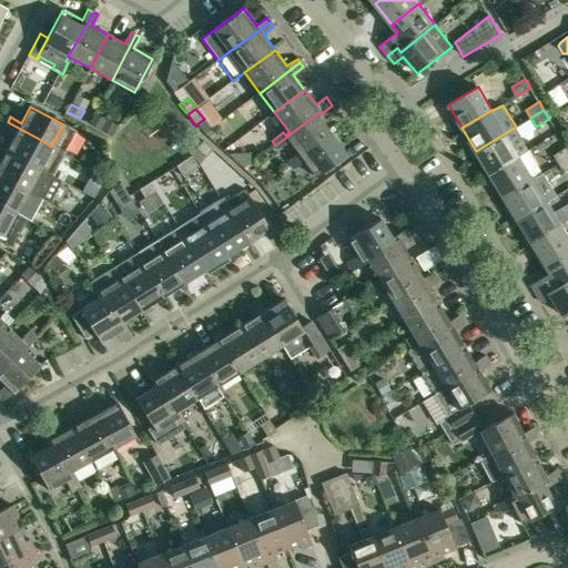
[(331,134),(316,114),(275,145),(279,149),(288,141),(297,153),(287,161),(290,165),(331,134)]
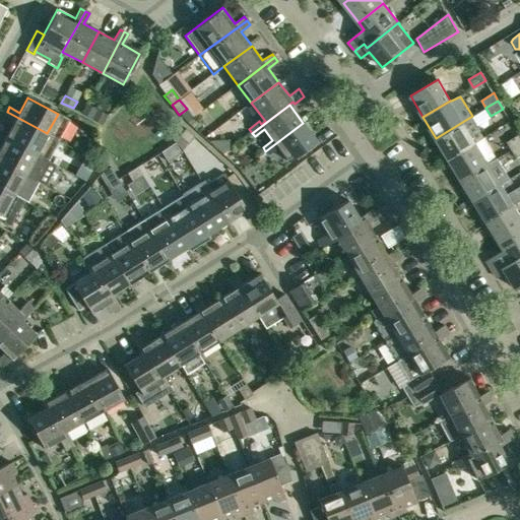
[(95,110),(90,119),(102,125),(106,116),(95,110)]
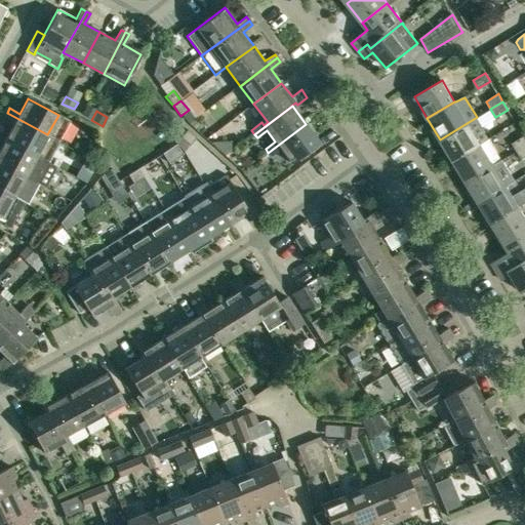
[(37,155),(47,134),(7,113),(4,117),(14,122),(6,138),(37,155)]
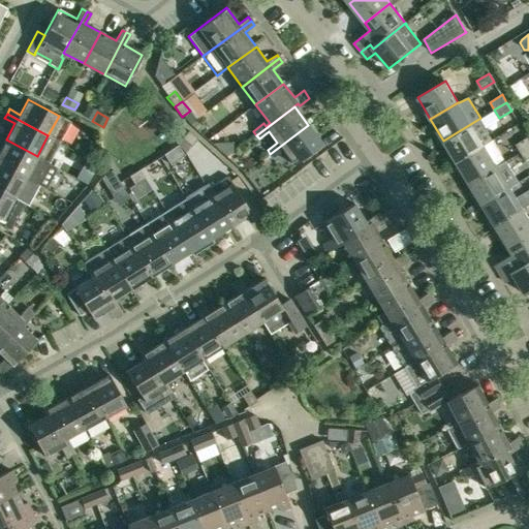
[(480,118),(443,141),(457,161),(493,139),(480,118)]
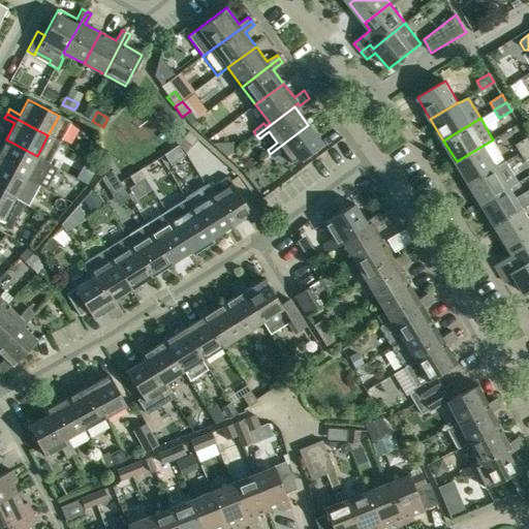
[(322,144),(308,125),(270,154),(273,158),(283,151),(293,165),(322,144)]
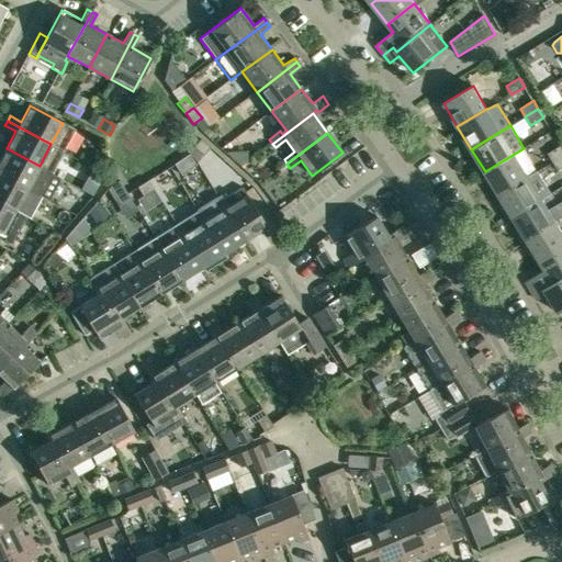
[(201,139),(193,147),(203,156),(210,148),(201,139)]
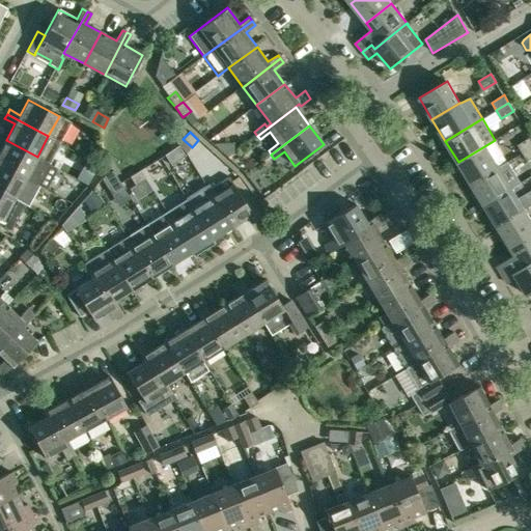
[(522,152),(530,147),(530,140),(529,137),(516,144),(522,152)]
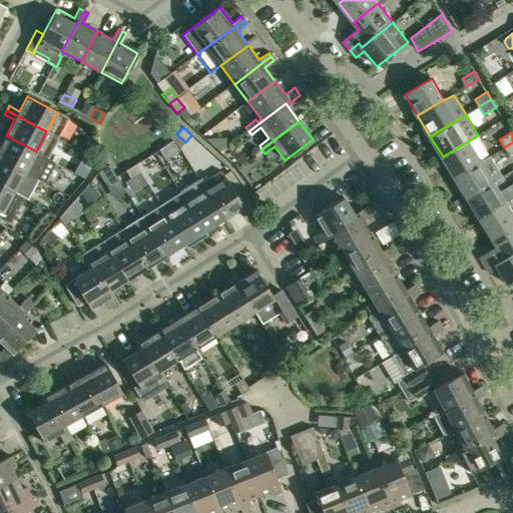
[(54,162),(36,151),(6,135),(0,145),(0,158),(25,172),(43,182),(54,162)]
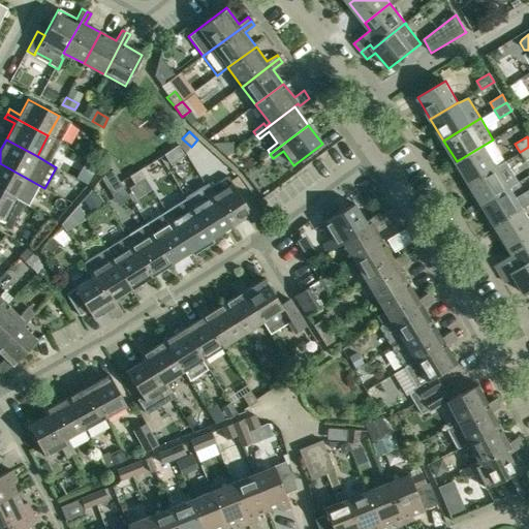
[(457,161),(469,183),(506,160),(496,144),(495,144),(494,142),(494,141),(493,139),(457,161)]
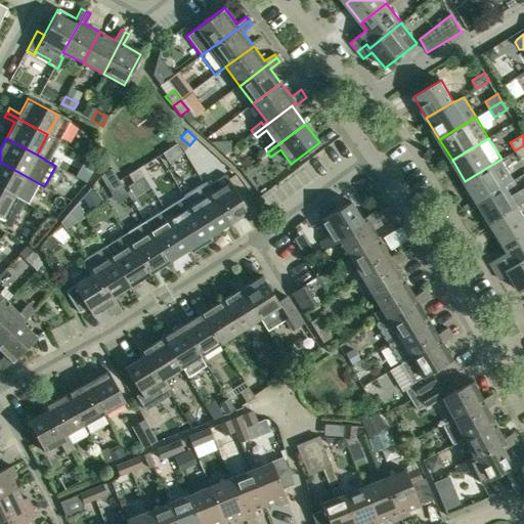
[(169,164),(183,154),(176,143),(162,154),(169,164)]
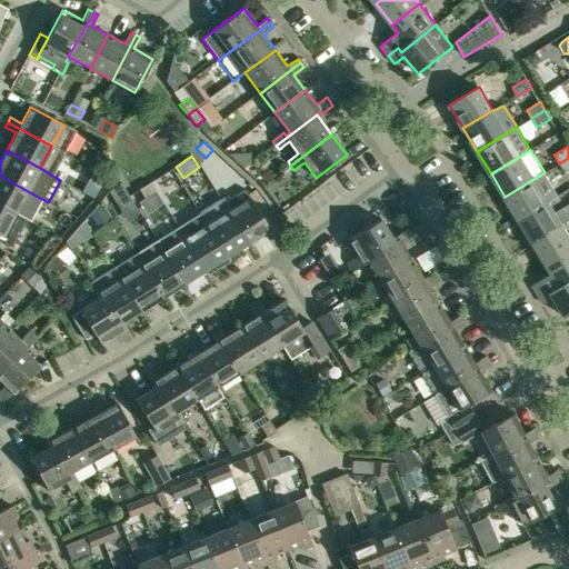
[(568,158),(559,163),(565,172),(568,169),(568,158)]
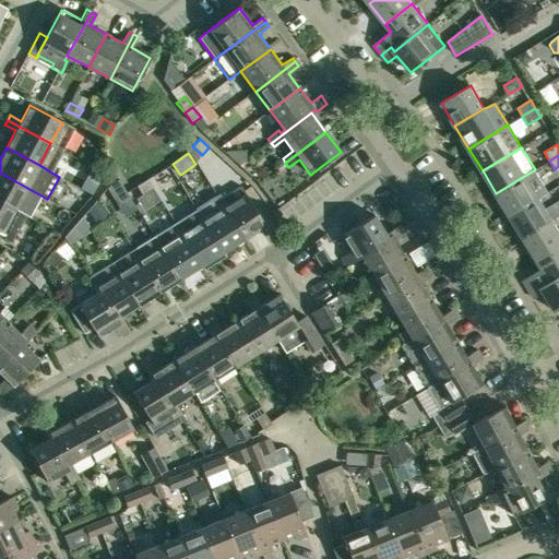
[(93,168),(87,177),(98,183),(104,174),(93,168)]
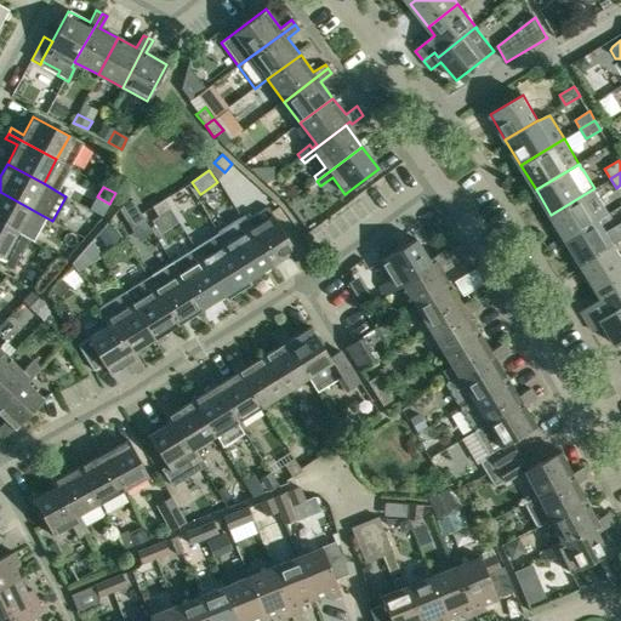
[(610,214),(594,188),(551,215),(557,224),(551,227),(560,244),(567,240),(599,221),(610,214)]
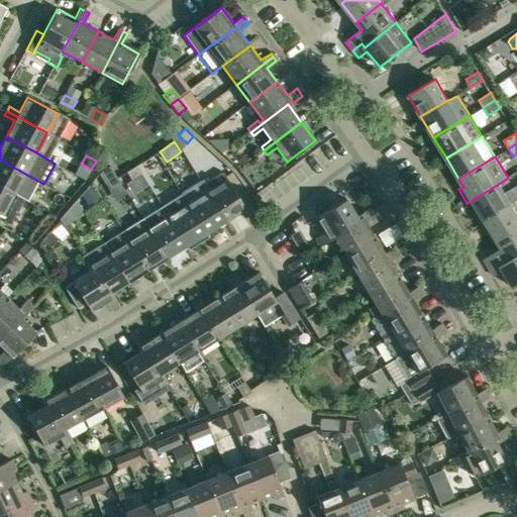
[(0,186),(14,194),(25,174),(0,160),(0,186)]
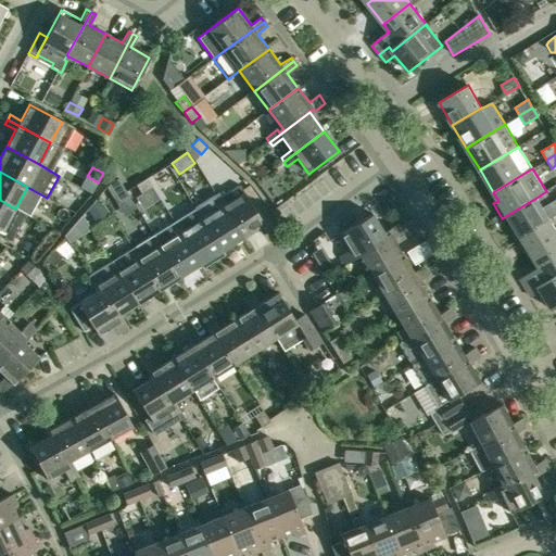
[(147,178),(136,186),(141,194),(152,187),(147,178)]
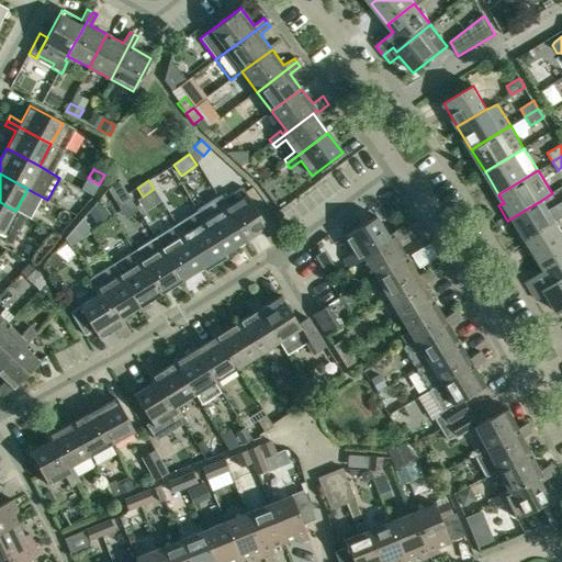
[(121,204),(130,199),(126,194),(119,181),(110,187),(121,204)]
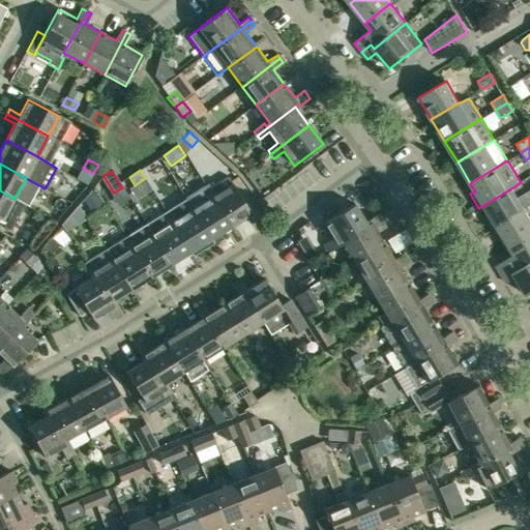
[(209,185),(205,187),(230,228),(252,214),(229,178),(211,188),(209,185)]
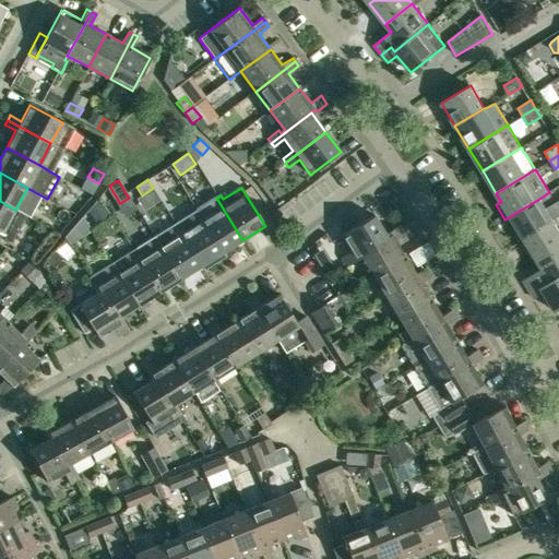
[(223,252),(242,240),(216,198),(194,211),(225,258),(226,258),(223,252)]
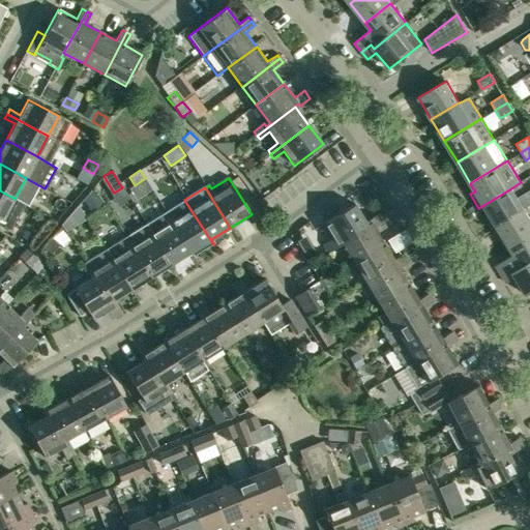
[(524,210),(511,188),(483,205),(489,213),(483,215),(492,229),(496,227),(524,210)]
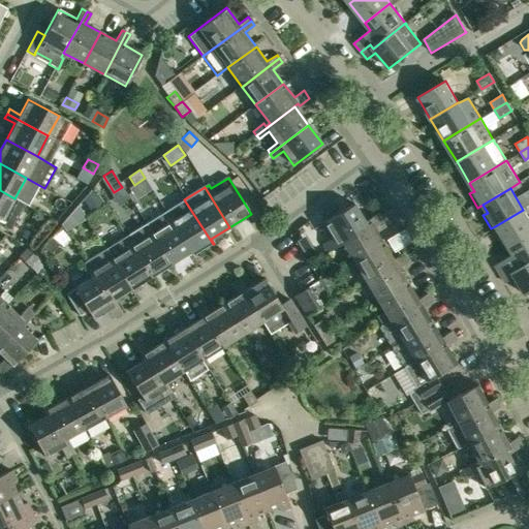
[(103,205),(93,189),(83,200),(91,213),(103,205)]
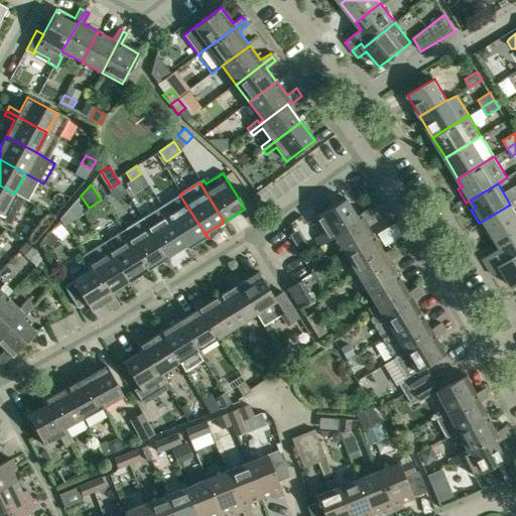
[(25,200),(14,194),(0,185),(0,219),(12,226),(25,200)]
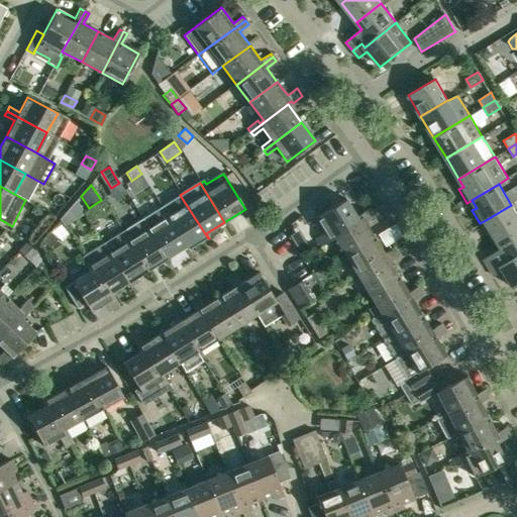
[(188,250),(208,238),(180,195),(161,208),(185,246),(186,246),(188,250)]
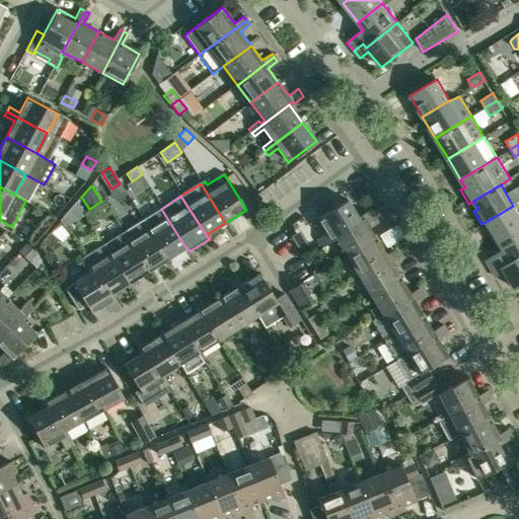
[(330,238),(335,236),(359,220),(347,200),(317,218),(326,233),(316,239),(321,247),(332,241),(330,238)]
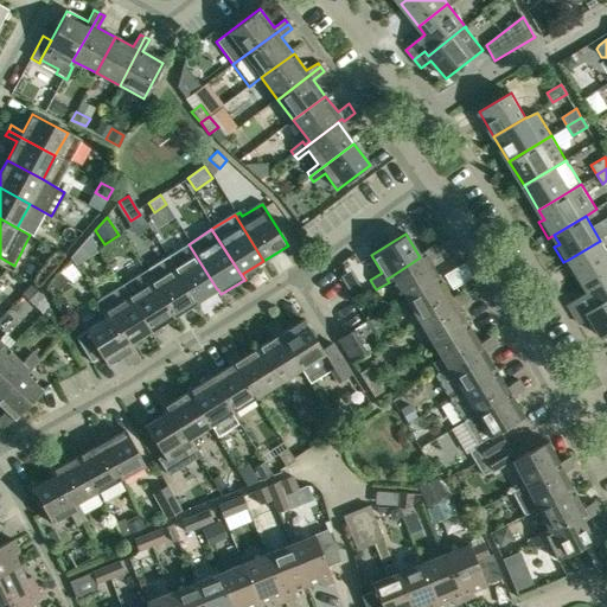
[(88,266),(89,264),(101,257),(90,240),(77,248),(88,266)]
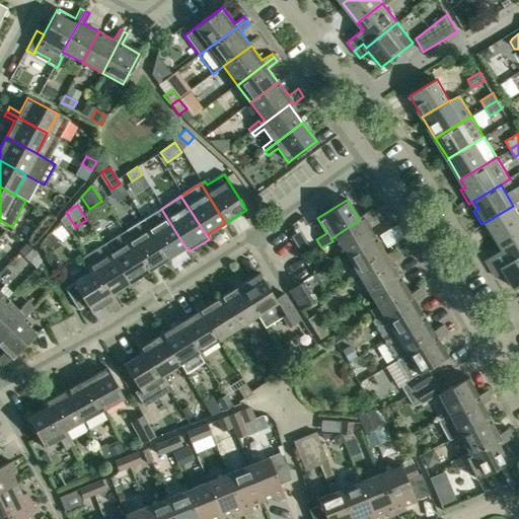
[(486,222),(499,243),(518,230),(518,215),(513,206),(486,222)]
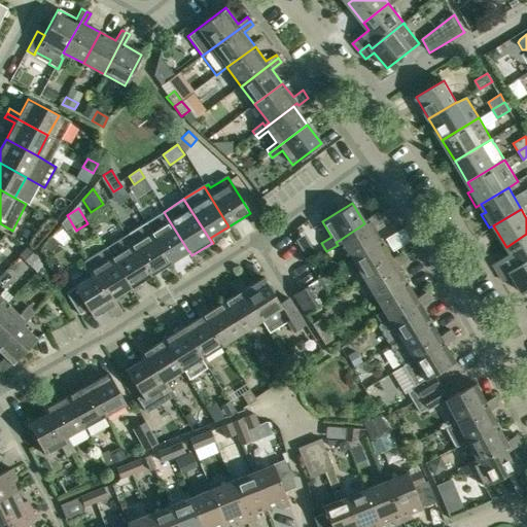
[(188,251),(164,212),(144,224),(150,234),(169,264),(188,251)]
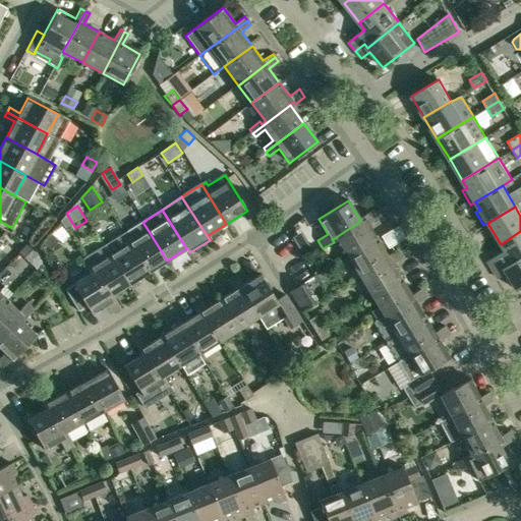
[(336,237),(348,256),(378,239),(368,224),(379,218),(375,213),(373,210),(363,216),(364,218),(360,221),(336,237)]
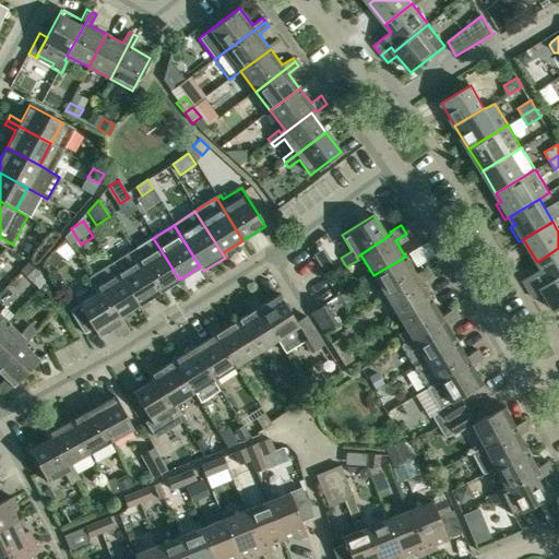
[(157,294),(179,280),(159,248),(142,259),(135,248),(131,251),(157,294)]
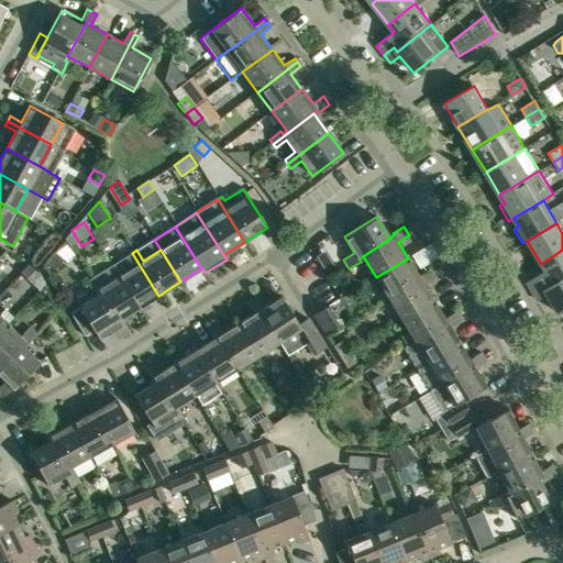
[(562,250),(541,264),(545,271),(527,283),(537,298),(562,280),(562,250)]
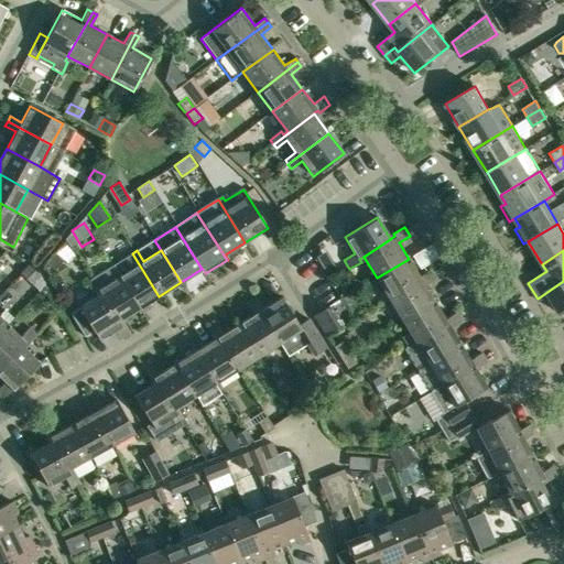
[(119,277),(142,313),(150,308),(148,303),(159,296),(132,253),(128,256),(136,267),(119,277)]
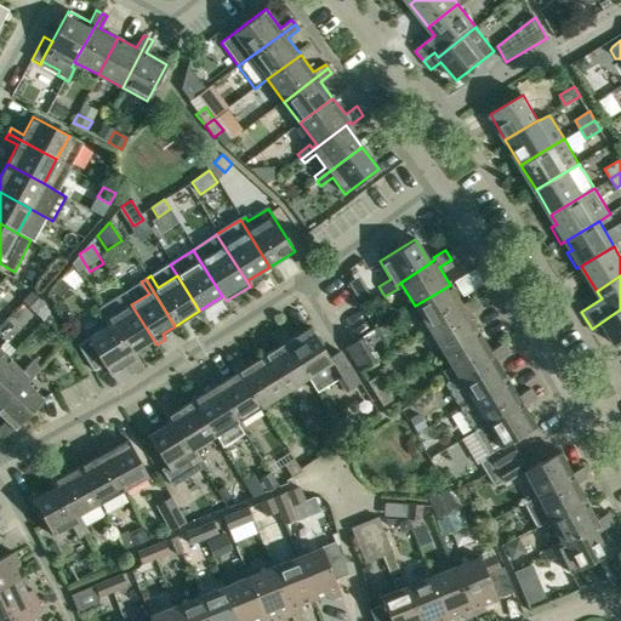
[(423,336),(431,331),(477,302),(473,297),(461,305),(450,285),(415,306),(425,322),(417,326),(423,336)]
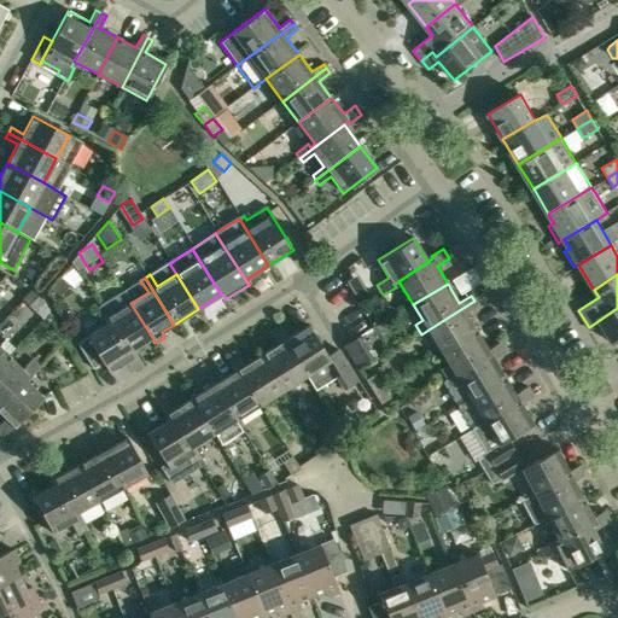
[(156,344),(156,343),(130,303),(123,291),(101,305),(130,351),(152,338),(156,344)]
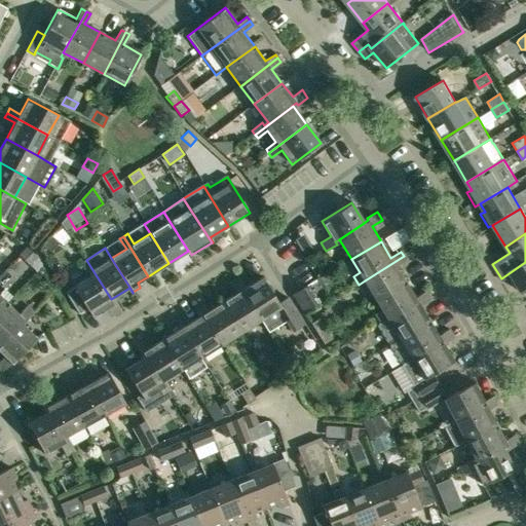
[(26,249),(20,256),(28,264),(35,257),(26,249)]
